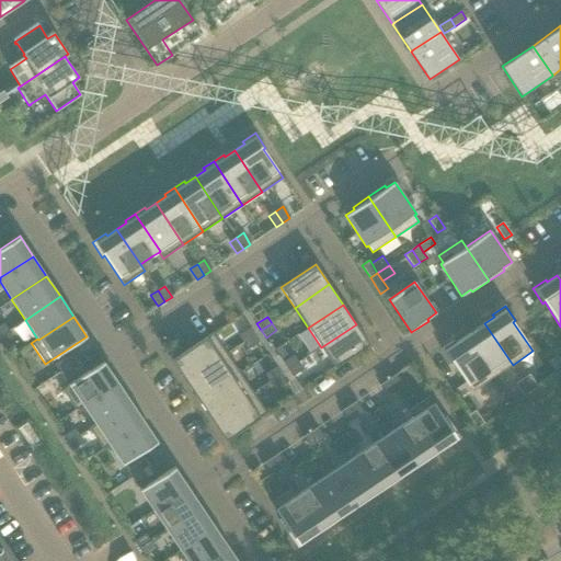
[(492,378),(513,365),(484,323),(465,336),(492,378)]
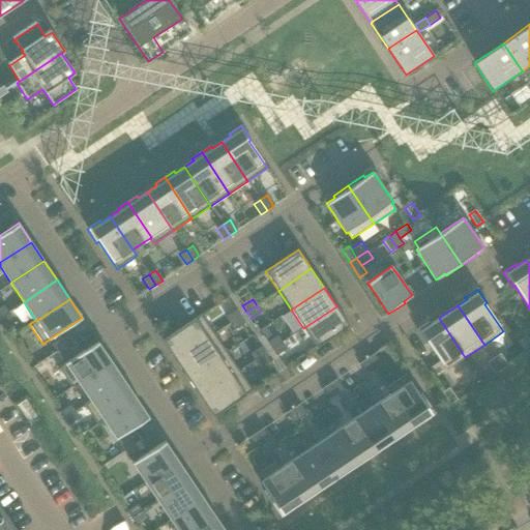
[(336,306),(303,328),(317,348),(349,325),(336,306)]
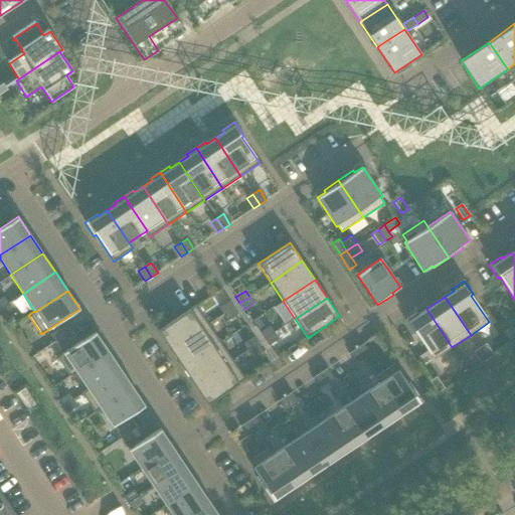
[(223,315),(233,308),(228,302),(219,308),(223,315)]
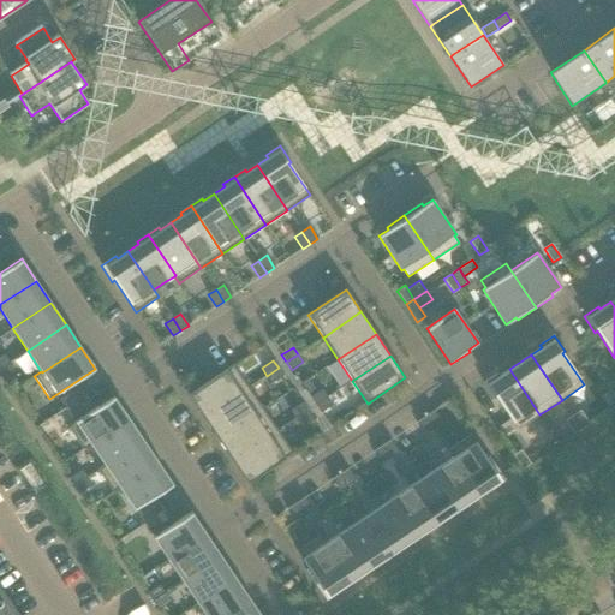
[(10,363),(0,368),(0,374),(3,378),(15,370),(10,363)]
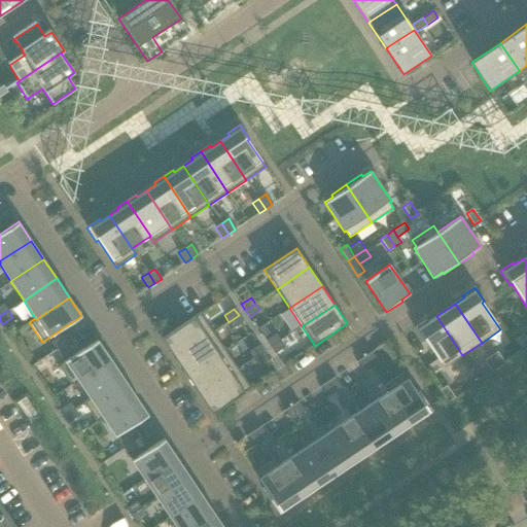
[(213,331),(200,313),(162,339),(174,357),(213,331)]
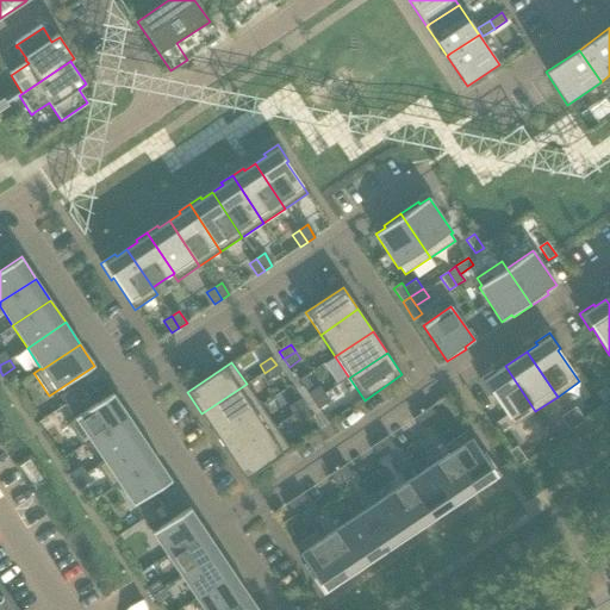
[(281,372),(277,365),(265,373),(269,380),(281,372)]
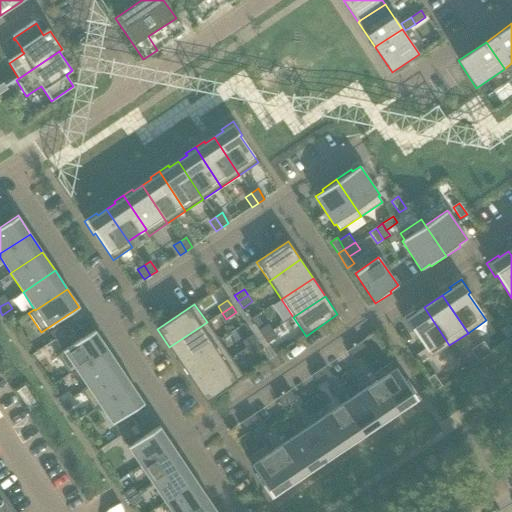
[(424,307),(416,313),(414,311),(402,319),(411,332),(413,331),(431,357),(449,345),(424,307)]
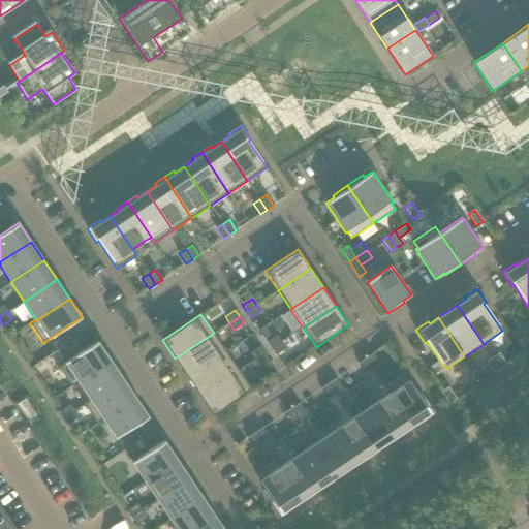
[(214,333),(175,359),(187,378),(226,352),(214,333)]
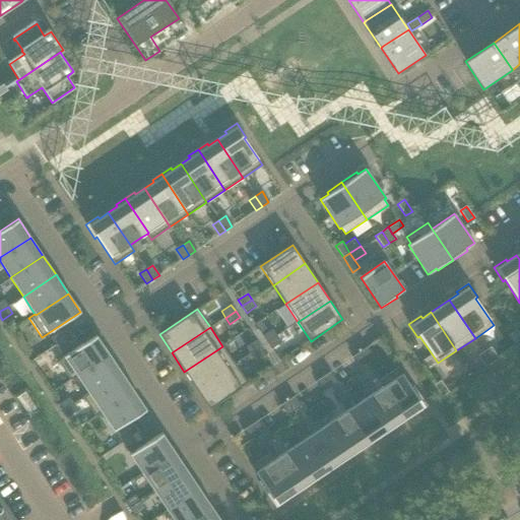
[(262,336),(266,342),(276,336),(272,329),(262,336)]
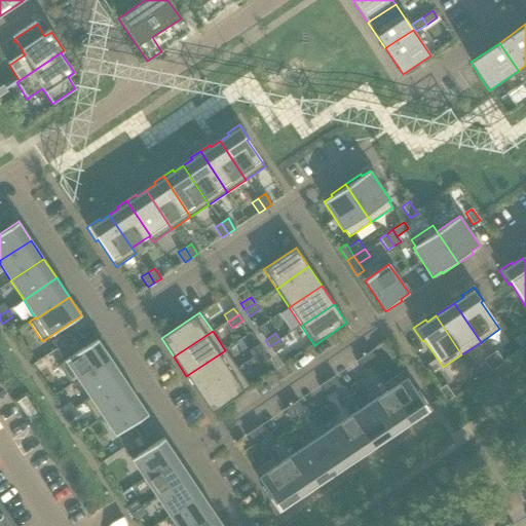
[(62,336),(52,342),(57,349),(67,342),(62,336)]
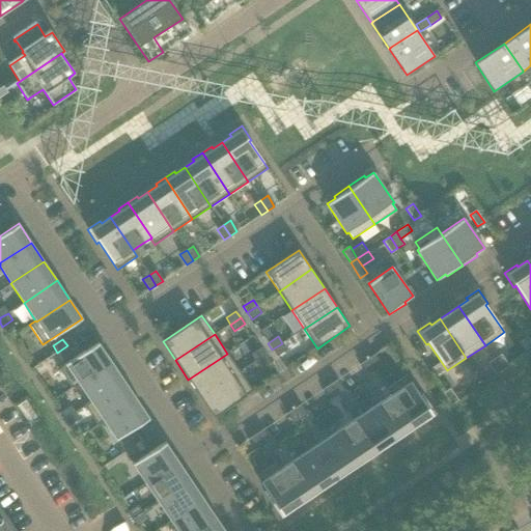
[(98,342),(59,368),(72,387),(73,389),(79,385),(78,383),(111,361),(98,342)]
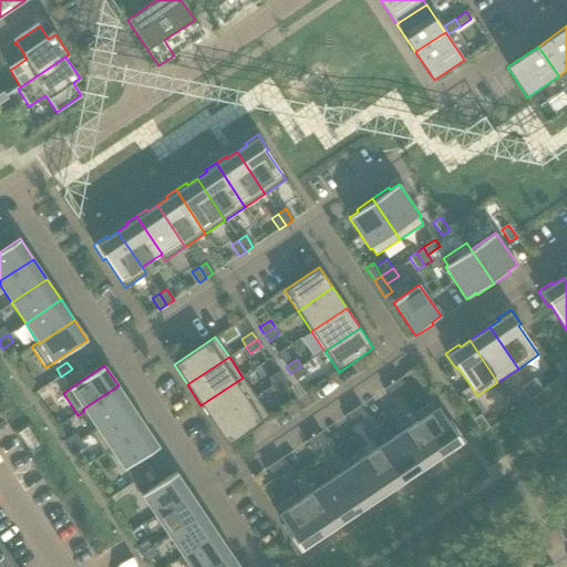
[(301,367),(290,373),(296,381),(306,373),(301,367)]
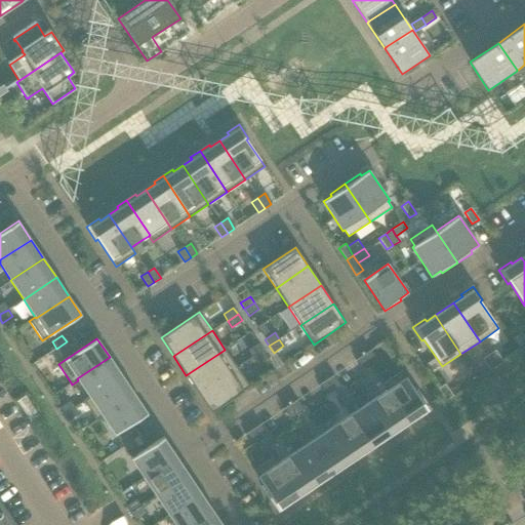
[(67,341),(56,349),(61,355),(71,348),(67,341)]
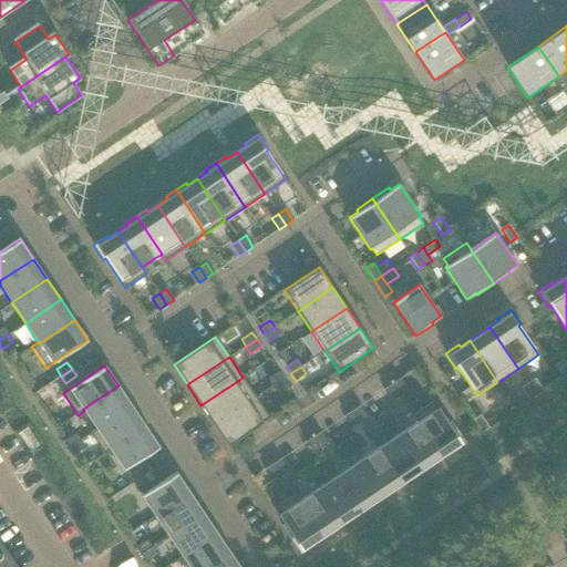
[(272,385),(284,379),(278,372),(268,379),(272,385)]
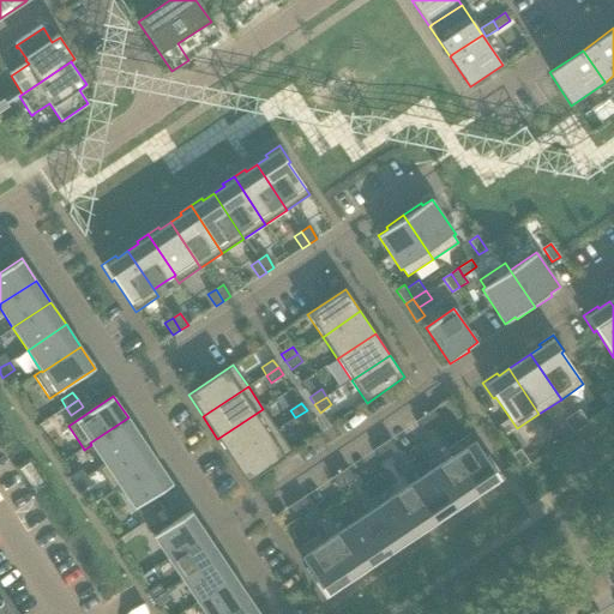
[(233,461),(277,431),(263,409),(217,439),(233,461)]
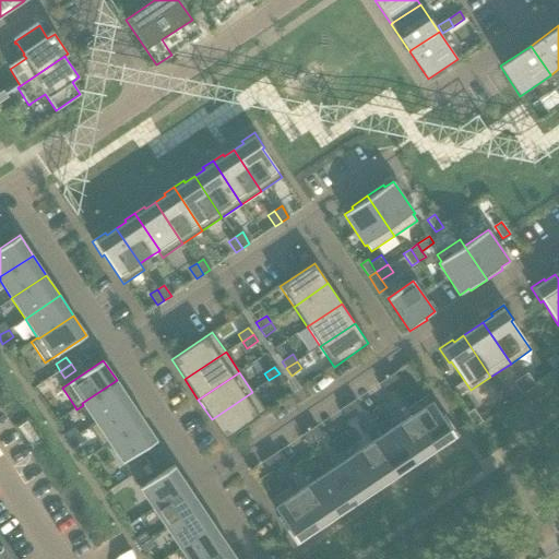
[(280,373),(269,380),(273,388),(284,380),(280,373)]
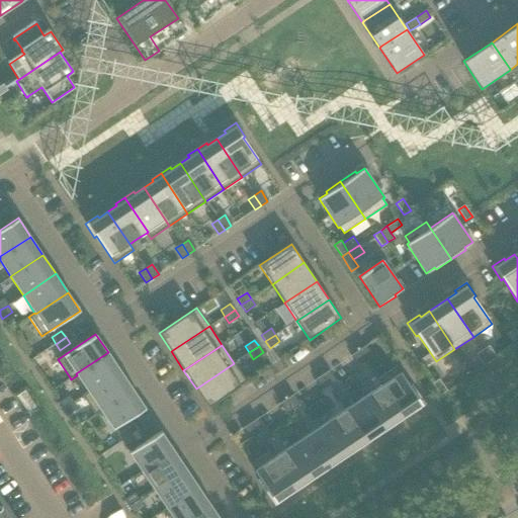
[(365,360),(371,356),(365,346),(358,350),(365,360)]
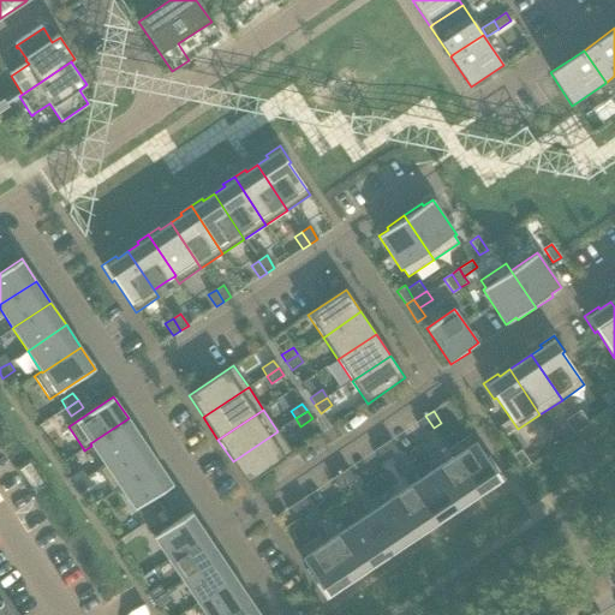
[(572,416),(581,429),(590,424),(580,411),(572,416)]
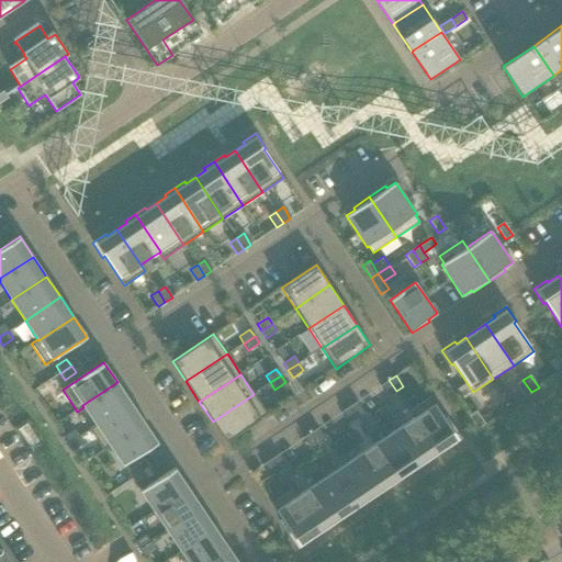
[(396,391),(389,380),(382,385),(390,396),(396,391)]
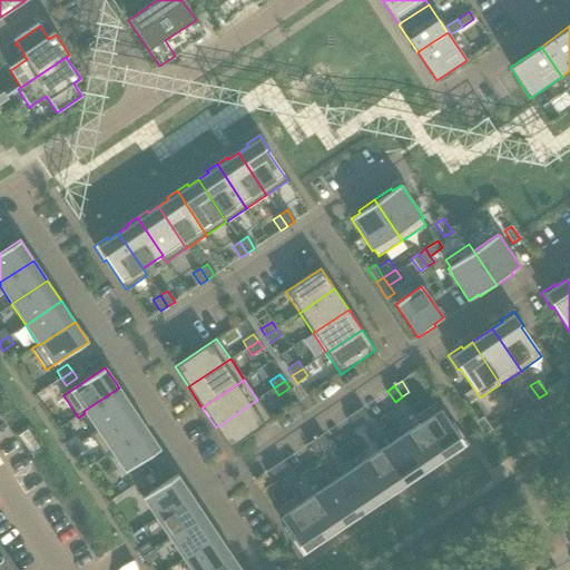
[(539,397),(530,385),(523,390),(532,403),(539,397)]
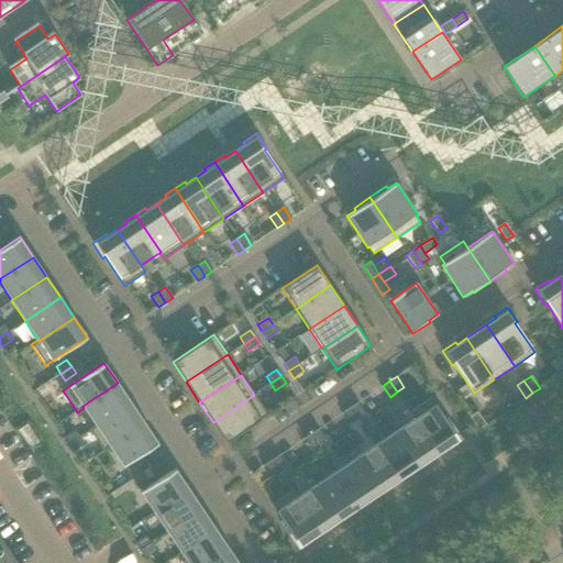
[(118,383),(83,406),(84,408),(96,426),(97,427),(131,403),(118,383)]
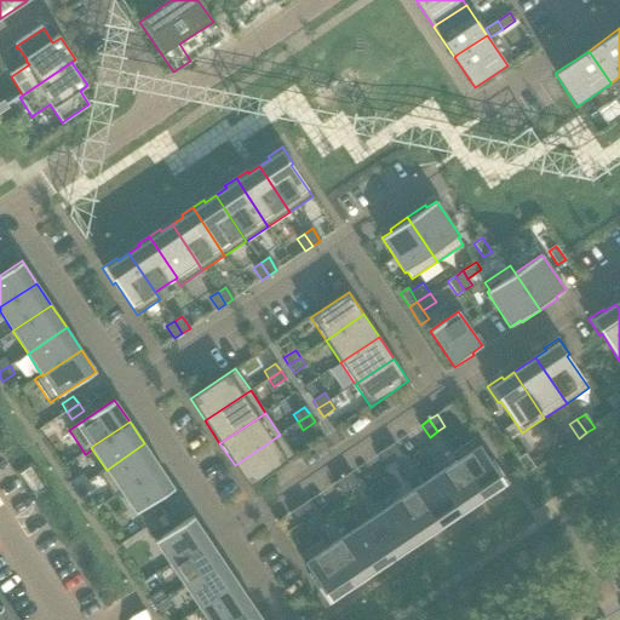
[(235,465),(250,488),(296,457),(280,435),(235,465)]
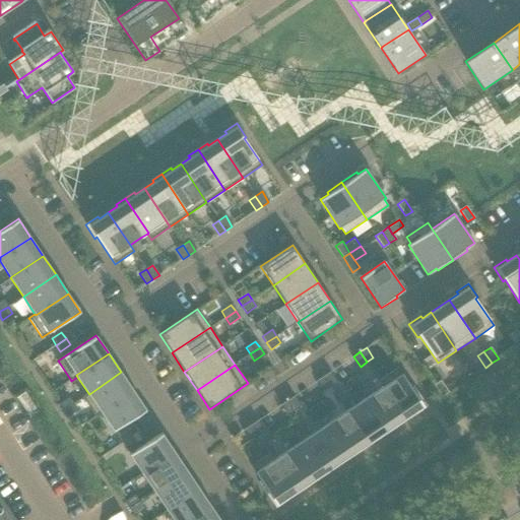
[(380,380),(378,381),(382,387),(384,386),(405,418),(413,412),(414,414),(428,406),(418,393),(416,394),(398,368),(380,380)]
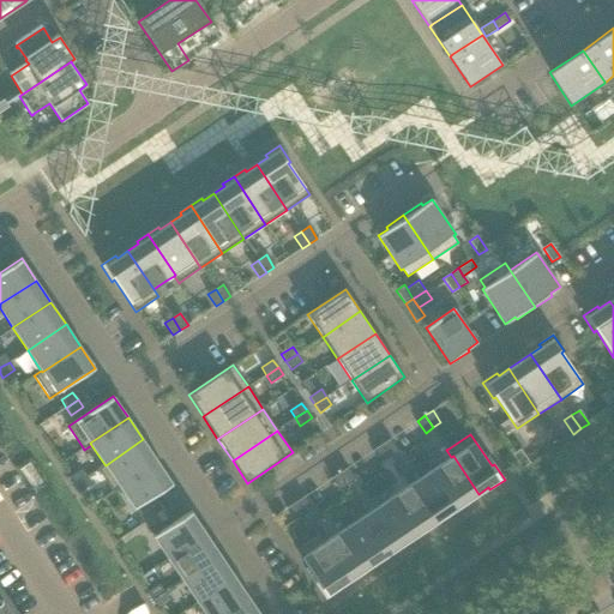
[(104,464),(97,469),(98,470),(113,492),(120,487),(157,462),(143,439),(106,465),(104,464)]
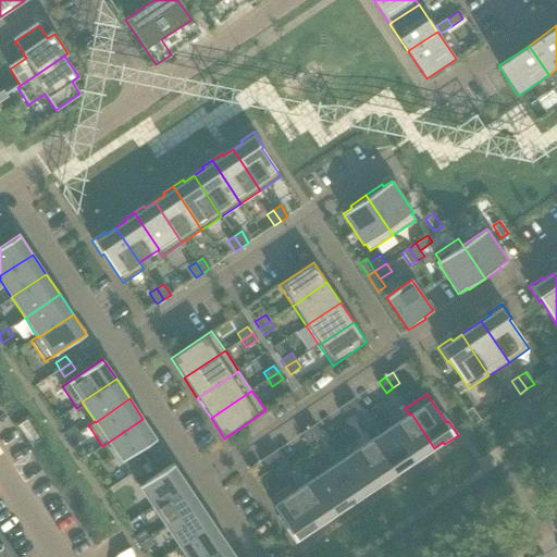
[(346,403),(354,413),(361,409),(354,398),(346,403)]
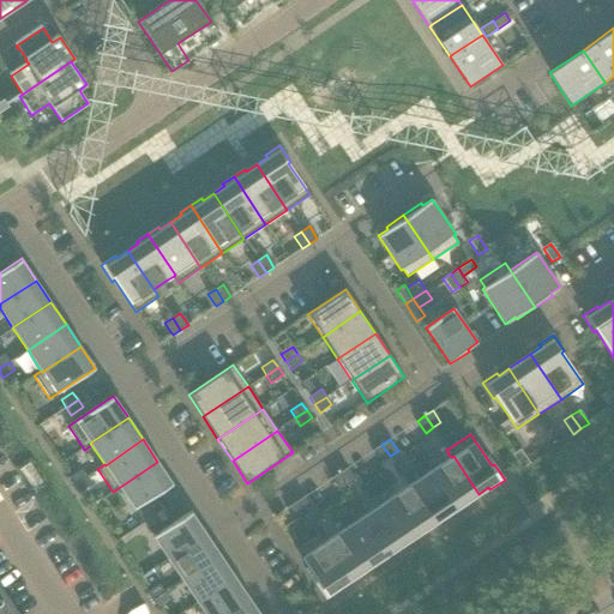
[(390,456),(381,444),(374,450),(383,462),(390,456)]
